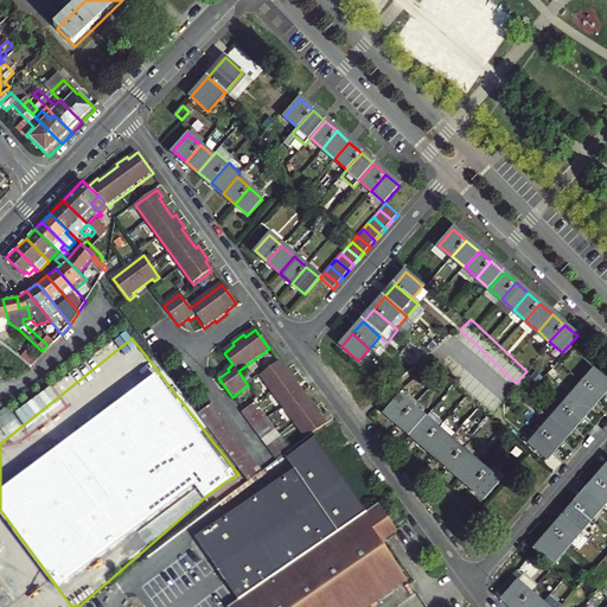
[(426,355),(413,343),(401,356),(414,366),(426,355)]
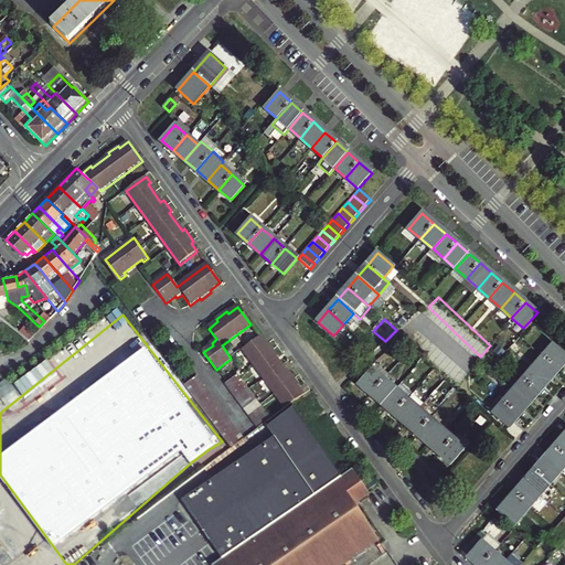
[(260,337),(243,350),(286,408),(290,405),(304,395),(297,387),(299,385),(291,373),(288,375),(275,358),(278,355),(269,343),(266,345),(260,337)]
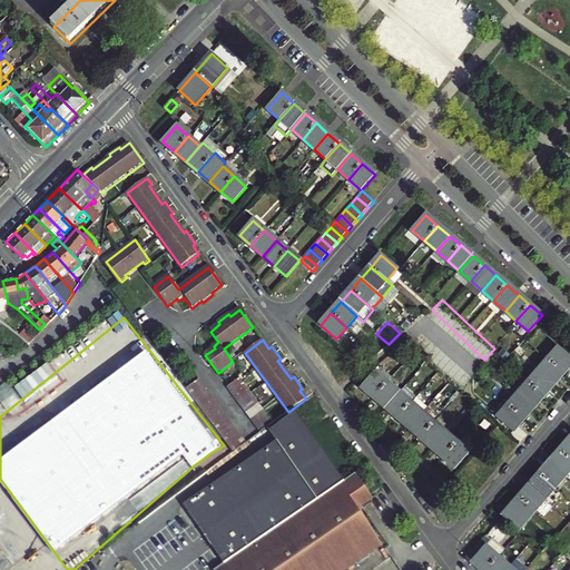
[(426,359),(460,391),(470,381),(438,349),(426,359)]
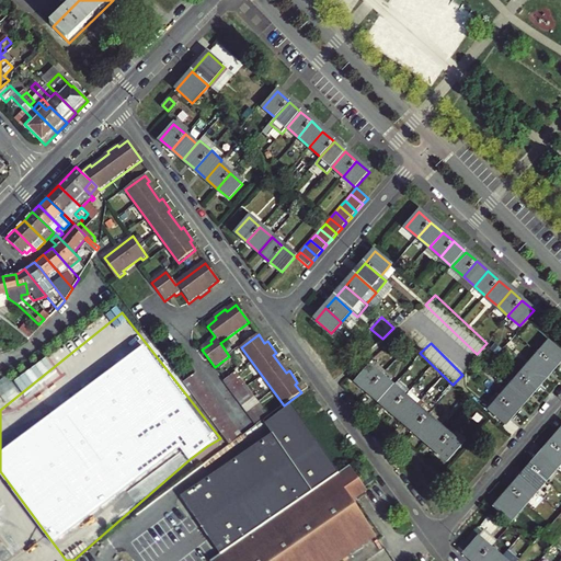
[(560,359),(560,353),(549,344),(539,354),(554,367),(560,359)]
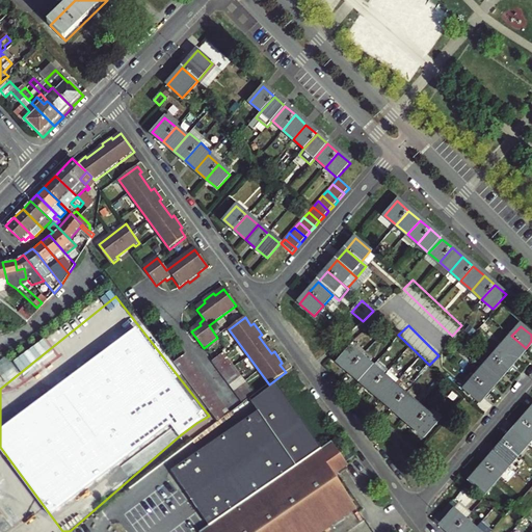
[(526,348),(511,336),(502,347),(516,360),(526,348)]
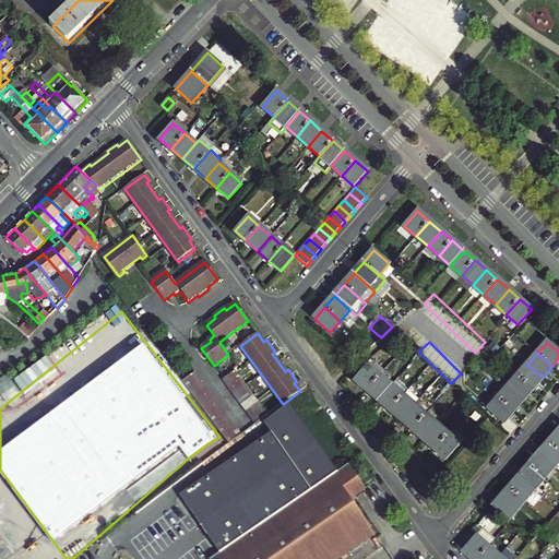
[(367,390),(380,375),(368,365),(355,380),(367,390)]
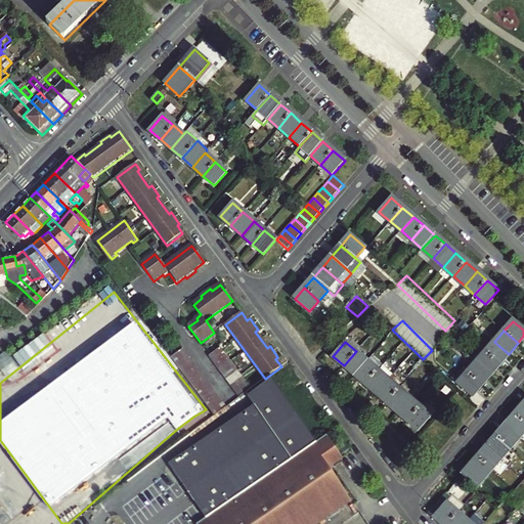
[(509,354),(494,342),(485,352),(499,364),(509,354)]
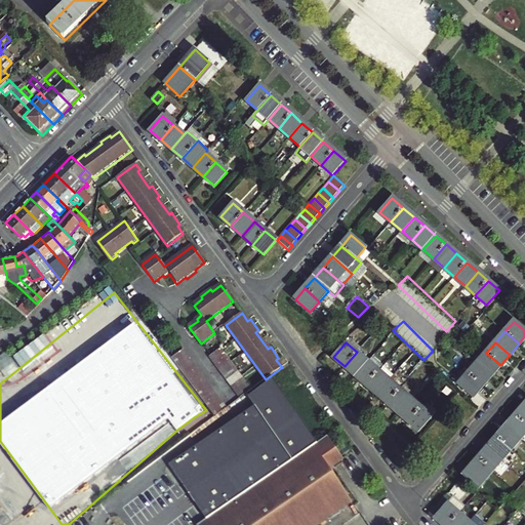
[(252,389),(223,348),(210,357),(241,397),(246,394),(252,389)]
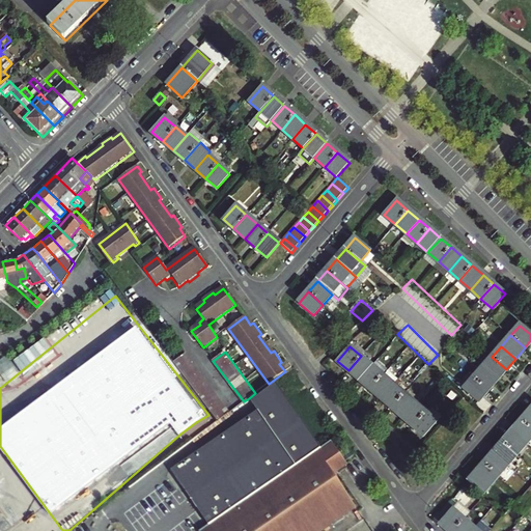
[(186,353),(174,361),(219,420),(230,412),(186,353)]
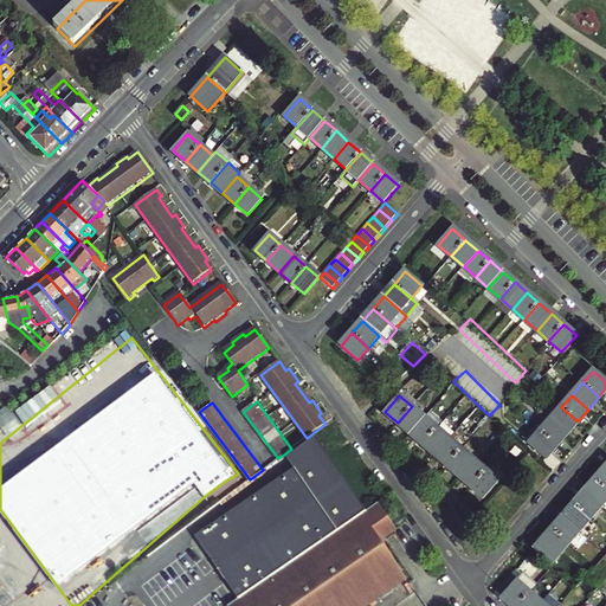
[(0,424),(5,432),(23,420),(11,405),(0,411),(0,424)]
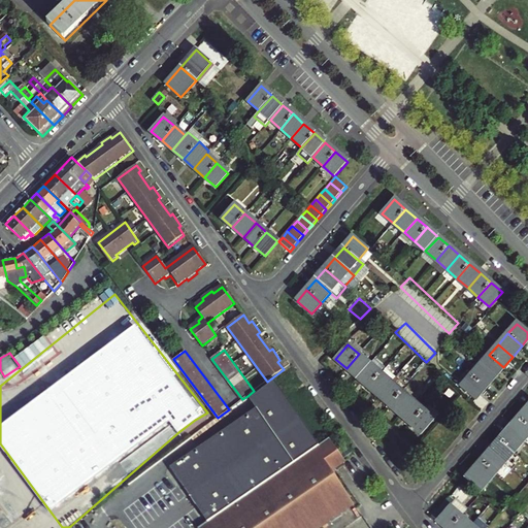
[(370,363),(359,354),(347,368),(357,377),(370,363)]
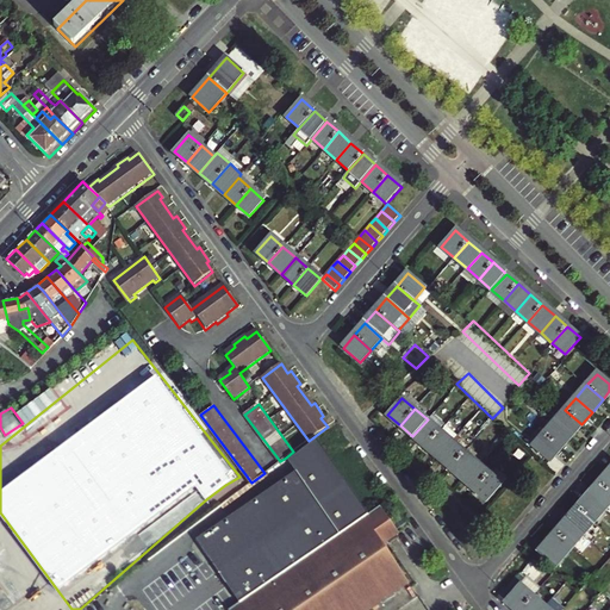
[(582,424),(565,410),(554,423),(571,437),(582,424)]
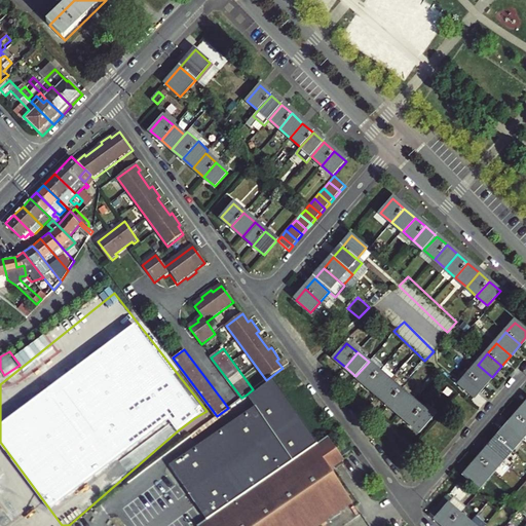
[(379,371),(369,362),(355,376),(367,385),(379,371)]
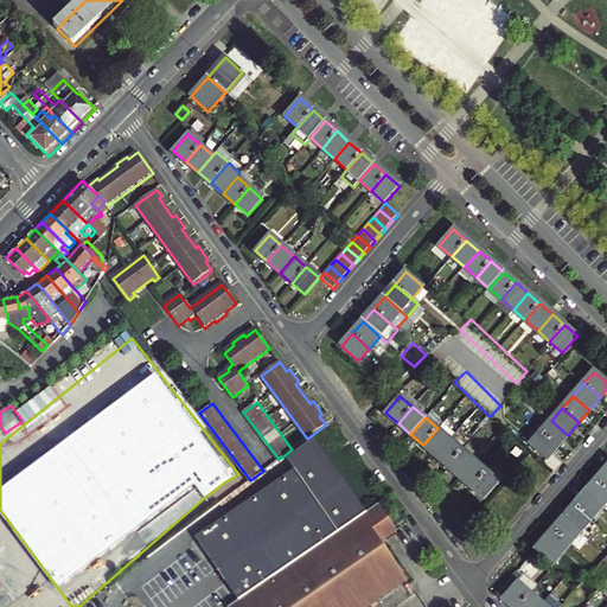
[(568,435),(551,421),(541,433),(557,447),(568,435)]
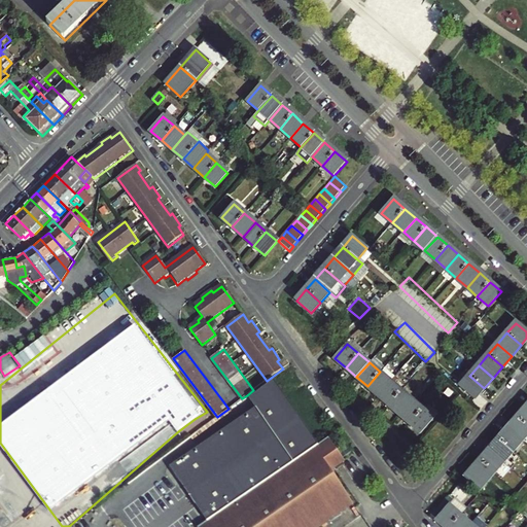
[(390,381),(380,372),(367,386),(378,395),(390,381)]
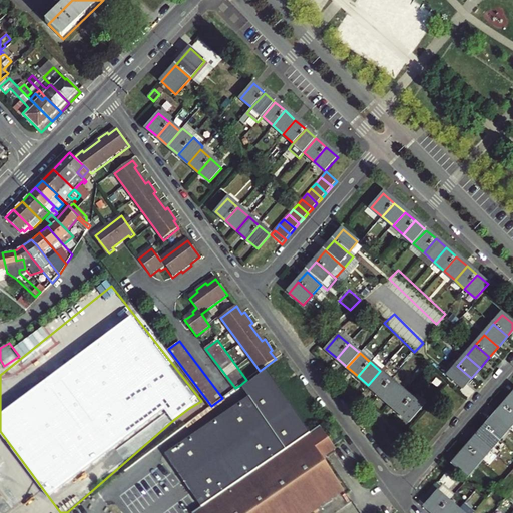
[(471,378),(457,366),(448,377),(461,388),(471,378)]
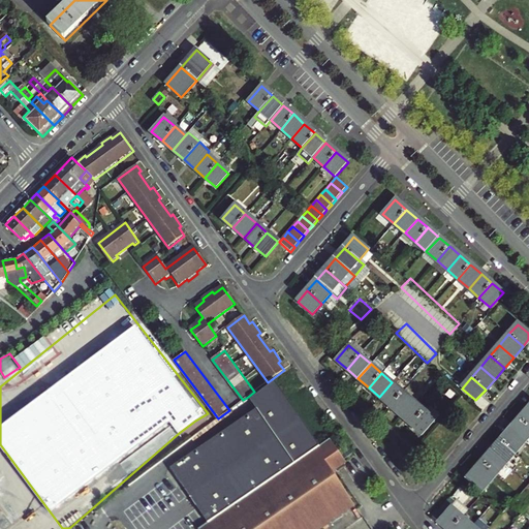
[(170,468),(208,524),(320,448),(272,379),(268,382),(254,392),(248,397),(256,409),(170,468)]
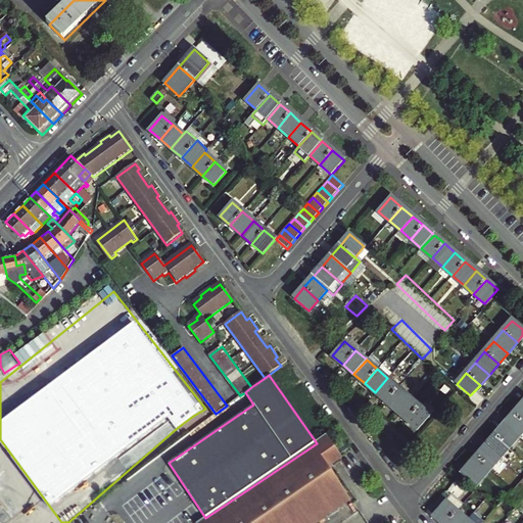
[(398,388),(387,378),(375,392),(386,402),(398,388)]
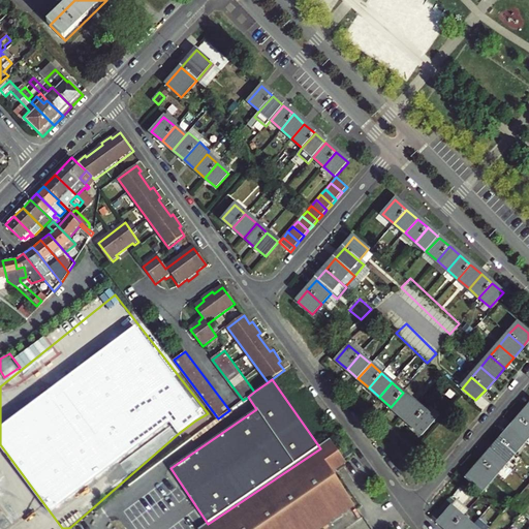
[(401,415),(413,401),(403,393),(391,407),(401,415)]
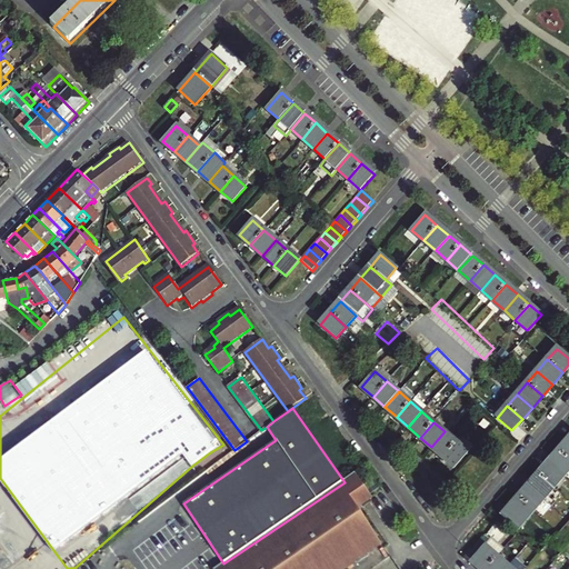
[(456,441),(445,431),(431,447),(442,457),(456,441)]
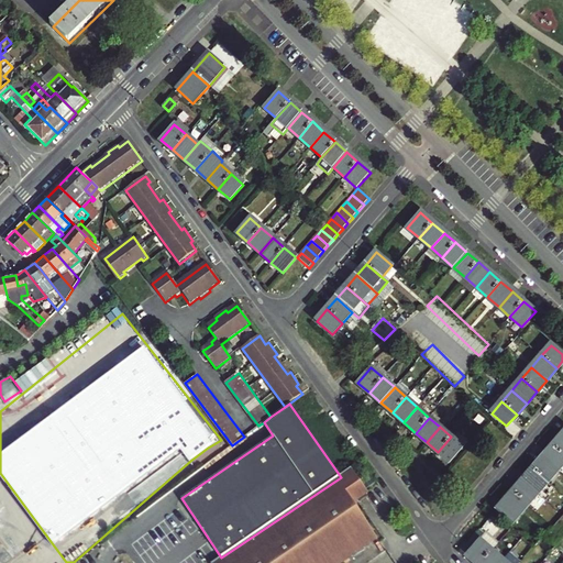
[(477,439),(488,448),(495,441),(484,431),(477,439)]
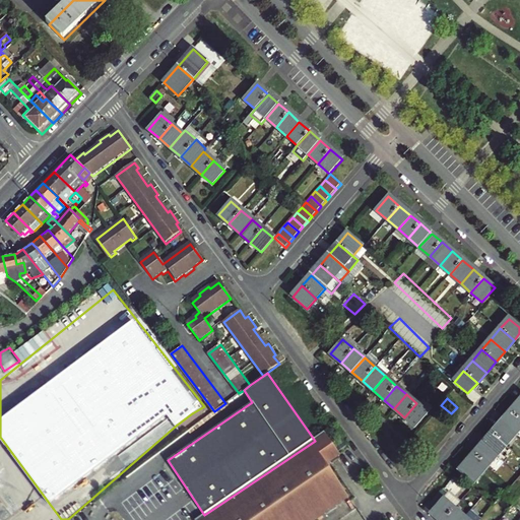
[(519,400),(510,412),(519,420),(519,400)]
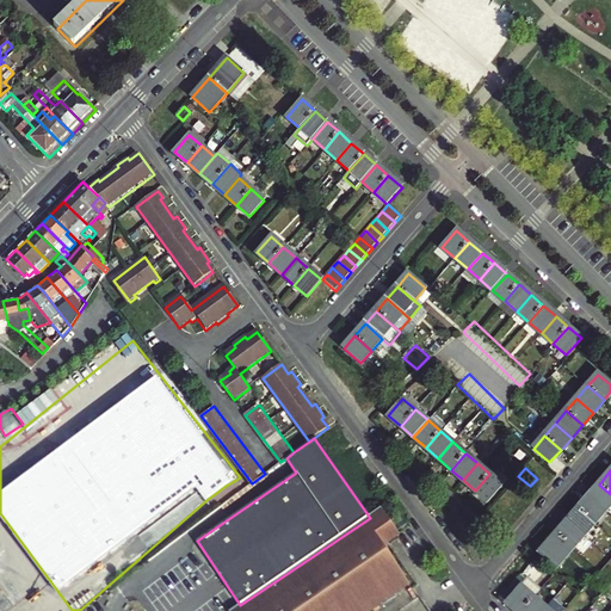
[(503,485),(489,474),(475,491),(487,501),(503,485)]
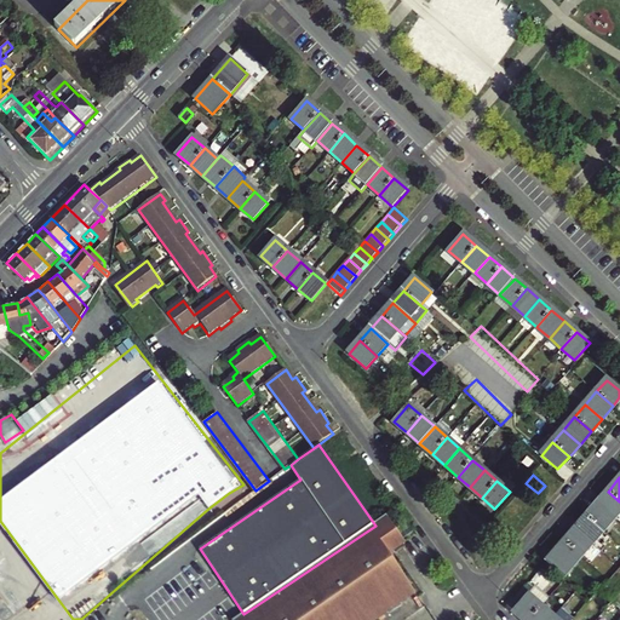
[(597,504),(614,518),(619,511),(619,501),(608,492),(597,504)]
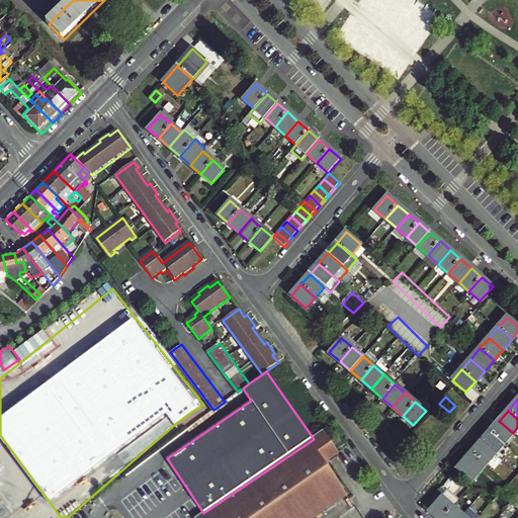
[(504,444),(513,433),(499,421),(490,432),(504,444)]
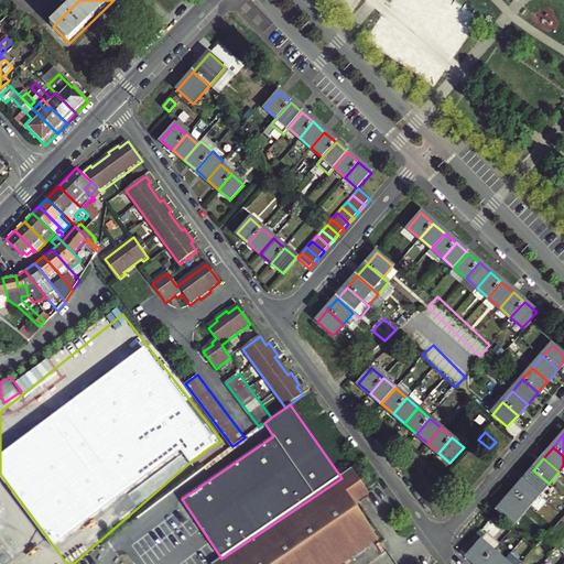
[(221,559),(212,563),(343,563),(377,542),(354,506),(368,496),(351,470),(342,478),(221,559)]
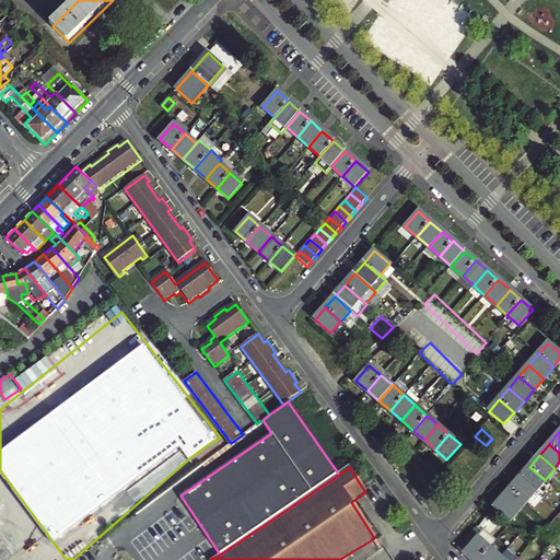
[(521,478),(536,491),(545,480),(529,467),(521,478)]
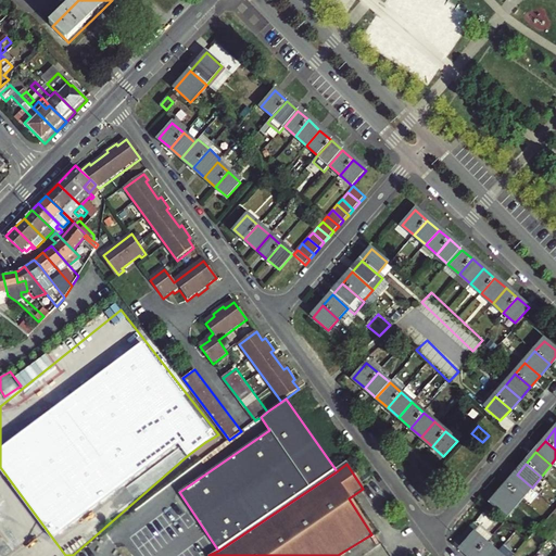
[(521,498),(532,488),(517,475),(507,485),(521,498)]
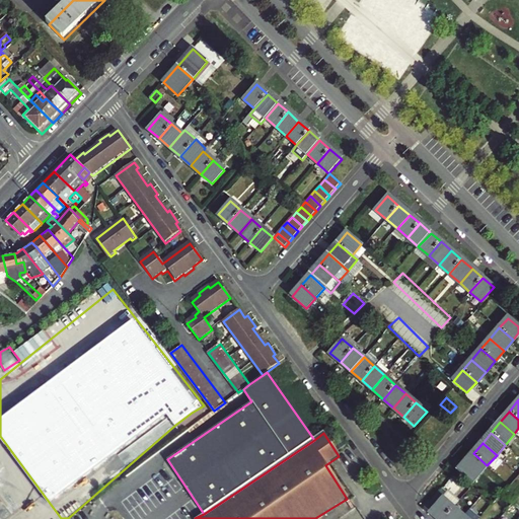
[(473,453),(458,470),(472,483),(487,465),(473,453)]
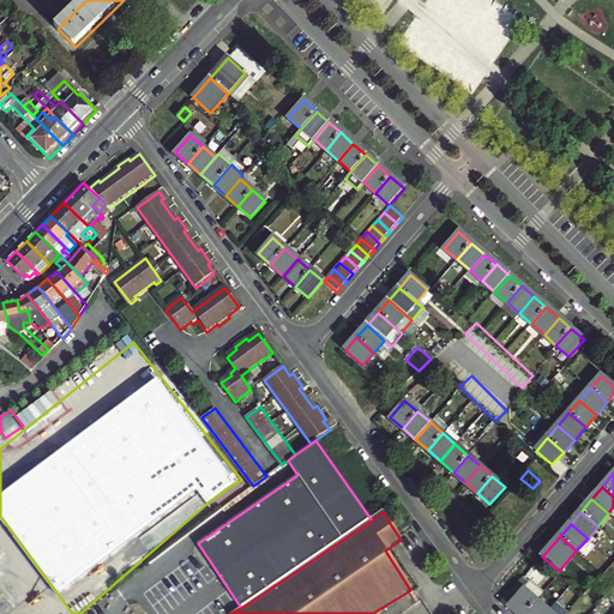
[(613,564),(597,584),(609,595),(613,588),(613,564)]
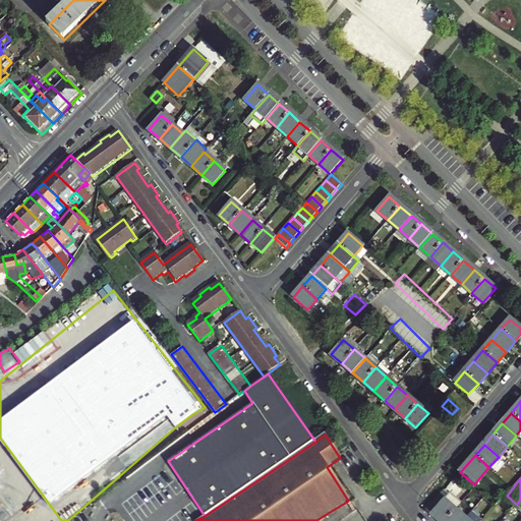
[(445,500),(432,514),(441,520),(445,520),(456,509),(445,500)]
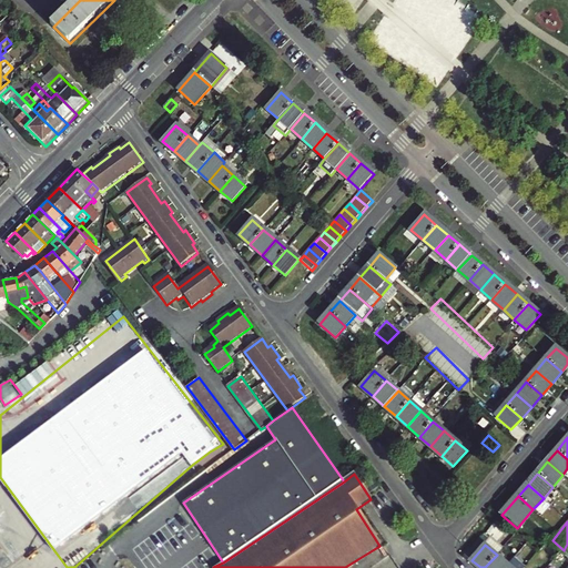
[(497,555),(485,567),(505,567),(508,565),(497,555)]
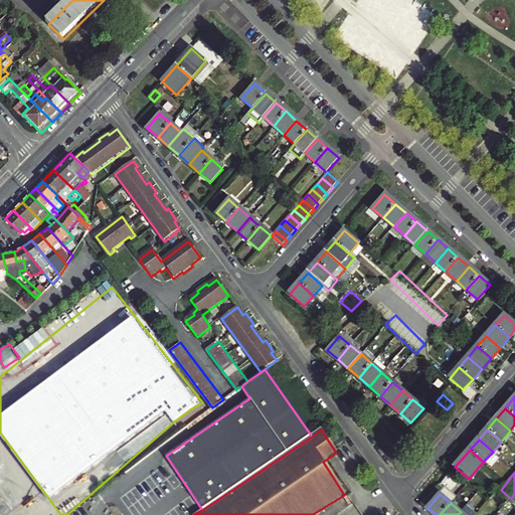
[(468,514),(475,514),(478,513),(469,504),(463,510),(468,514)]
